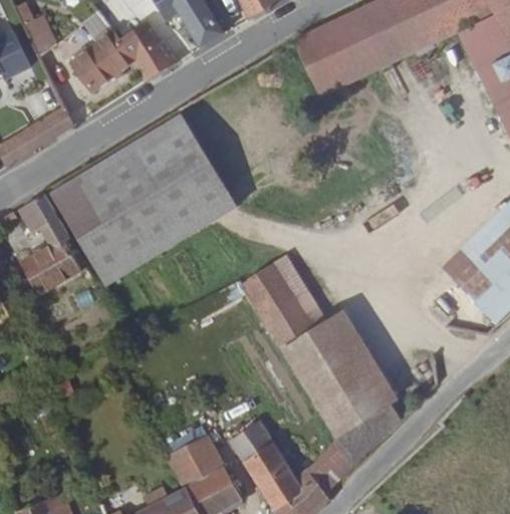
[(199,46),(225,32),(204,0),(152,0),(163,21),(179,13),(199,46)]
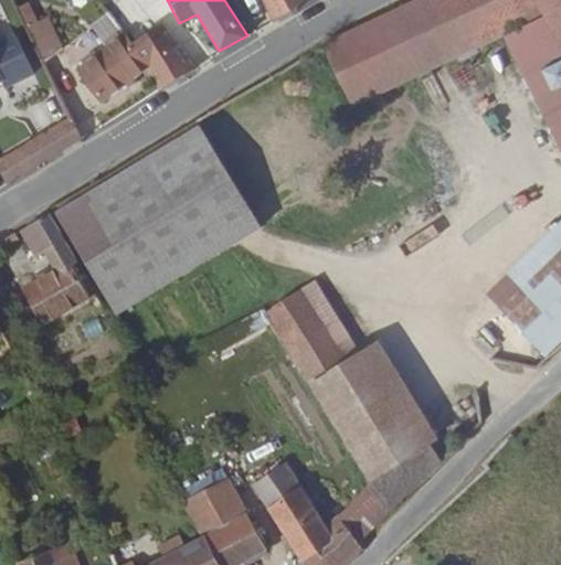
[(267,0),(277,17),(290,9),(285,0),(267,0)]
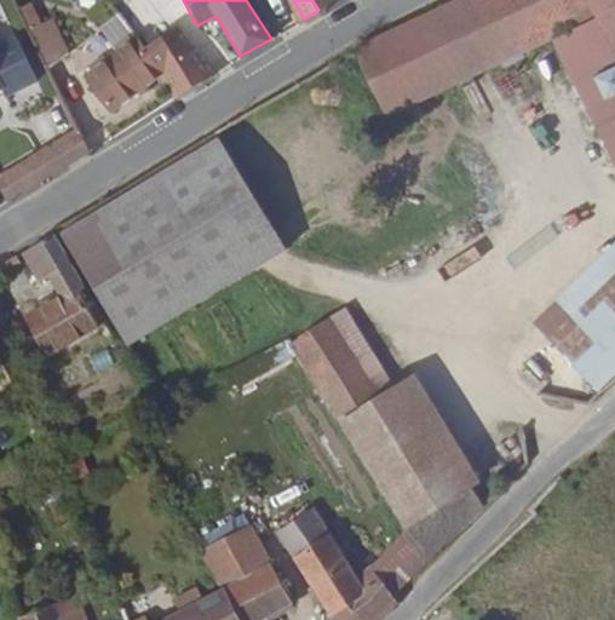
[(614,0),(448,0),(377,33),(354,46),(383,105),(402,97),(413,122),(427,118),(418,91),(545,34),(596,11),(614,50),(614,0)]
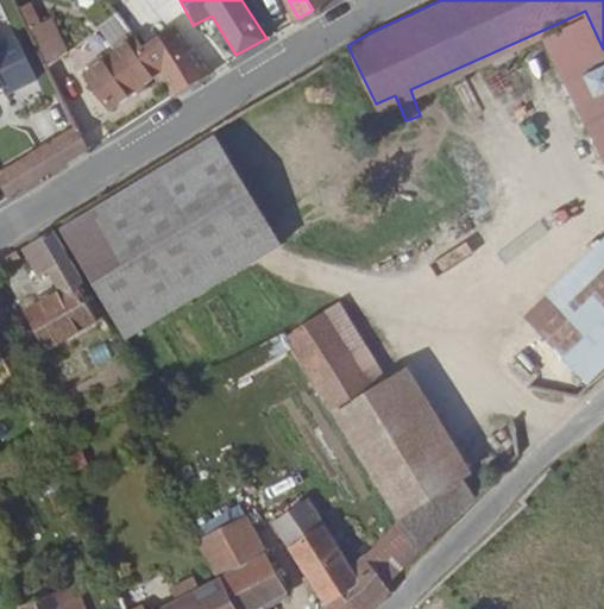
[(603,168),(603,49),(585,11),(535,33),(603,168)]
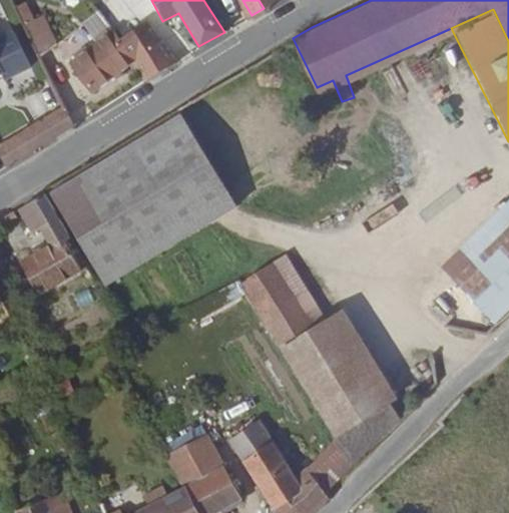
[(93,11),(78,22),(89,37),(104,26),(93,11)]
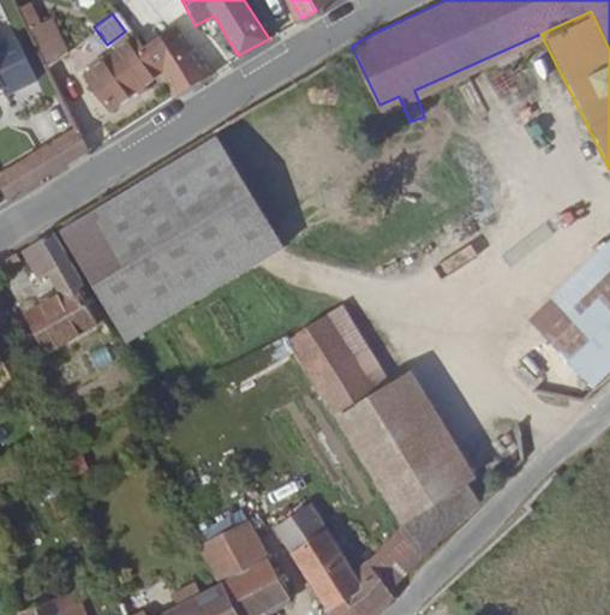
[(69,49),(52,18),(30,25),(48,61),(69,49)]
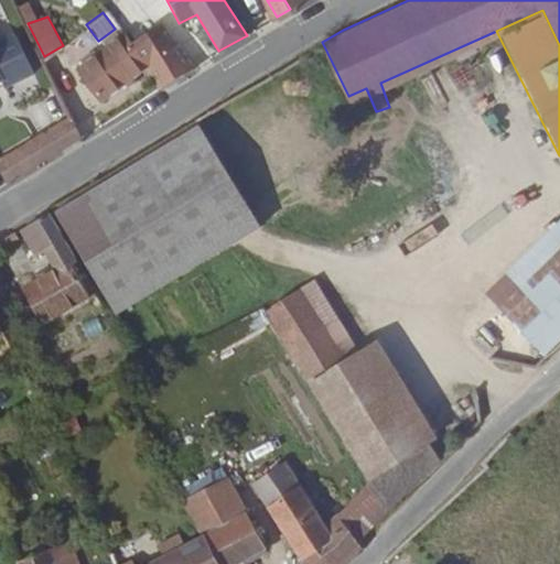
[(193,66),(169,28),(163,19),(158,21),(129,39),(125,34),(76,65),(98,102),(148,67),(160,86),(193,66)]
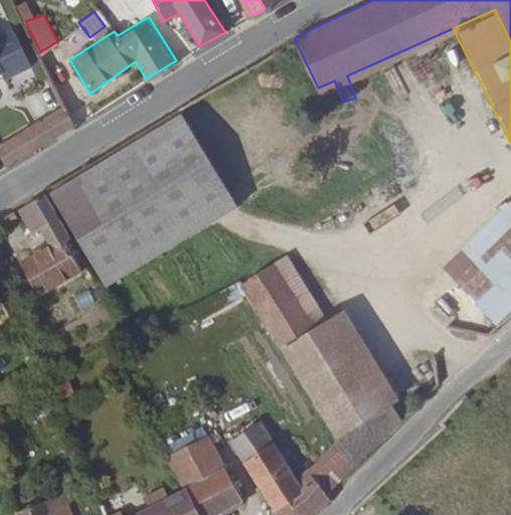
[(0,63),(1,63),(4,68),(31,54),(13,22),(0,29),(0,63)]
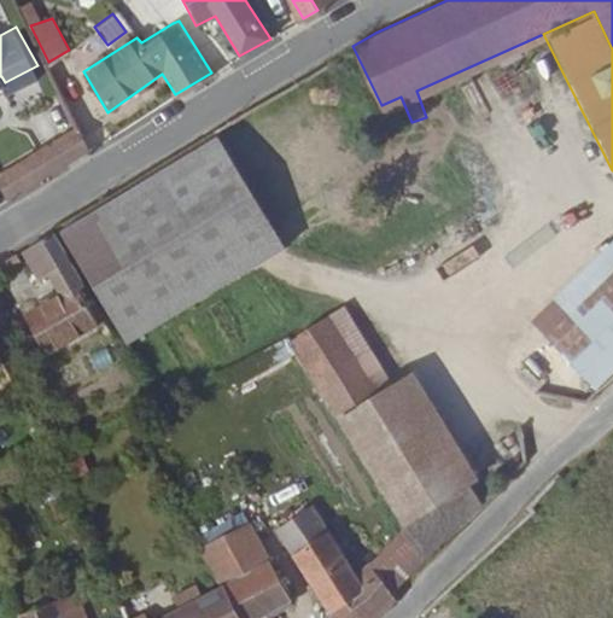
[(92,145),(80,122),(0,168),(9,185),(13,193),(92,145)]
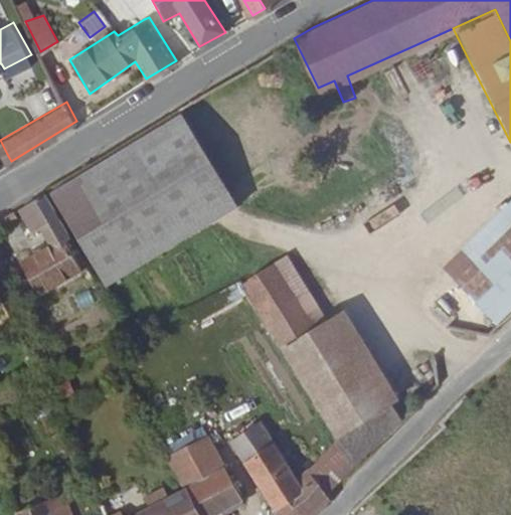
[(176,109),(46,188),(105,288),(236,209),(176,109)]
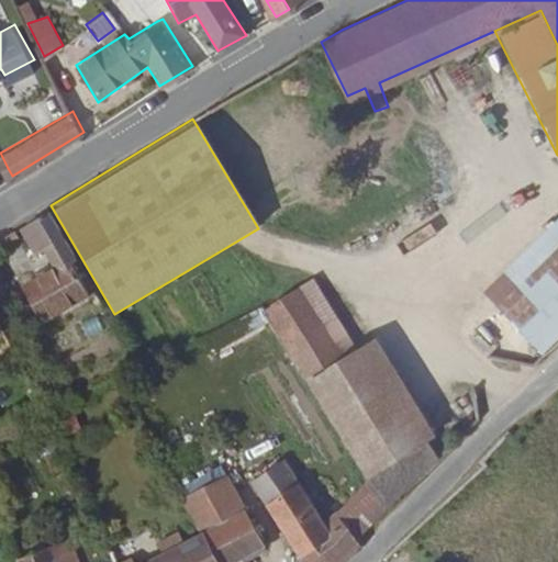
[(8,168),(0,172),(0,183),(12,176),(8,168)]
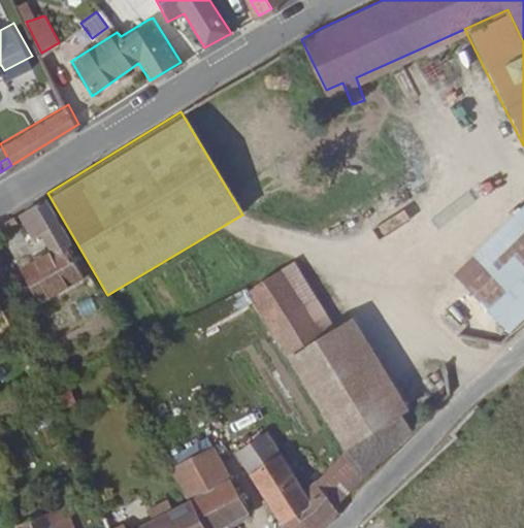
[(67,244),(72,241),(47,193),(25,206),(26,208),(19,213),(32,238),(41,234),(52,253),(15,275),(33,306),(86,276),(67,244)]
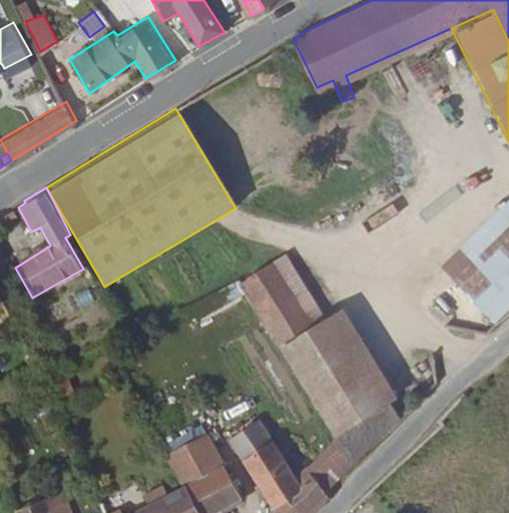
[(508,310),(508,195),(437,263),(495,325),(508,310)]
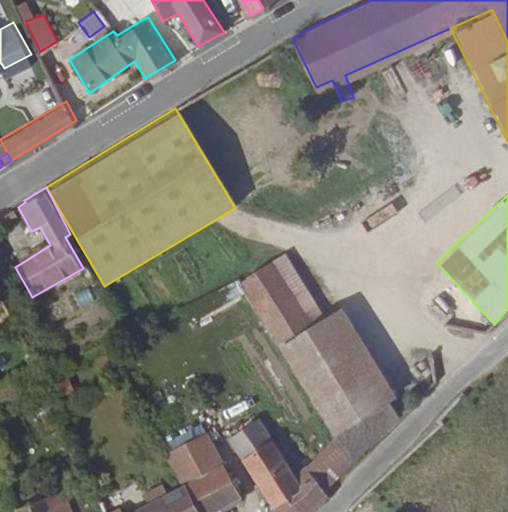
[(282,352),(328,323),(286,259),(240,288),(246,298),(253,308),(278,347),(282,352)]
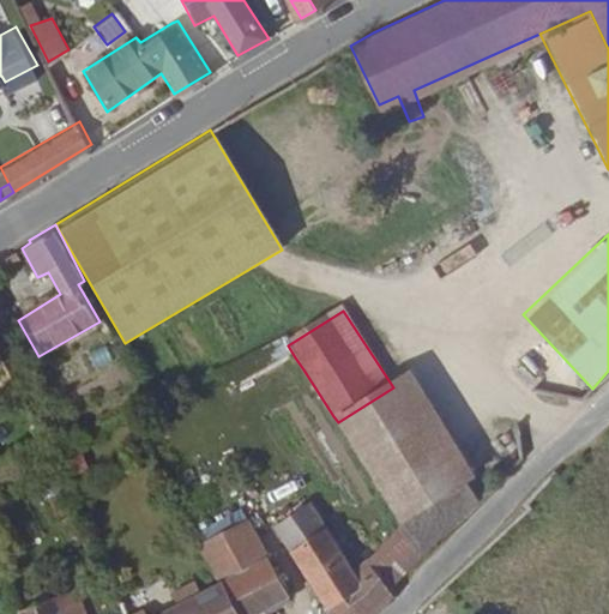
[(288,345),(287,344),(242,365),(248,378),(295,357),(288,345)]
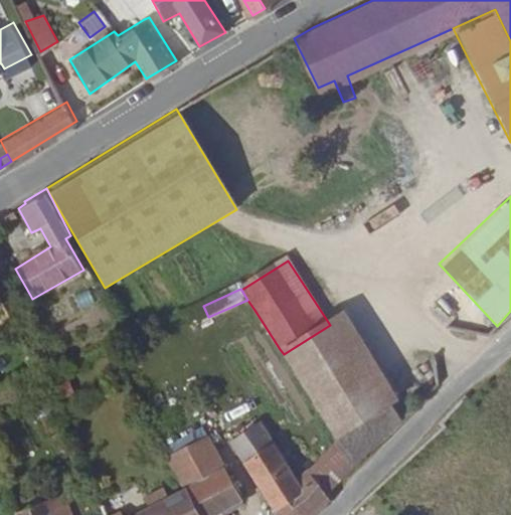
[(269,355),(280,349),(254,310),(243,317),(269,355)]
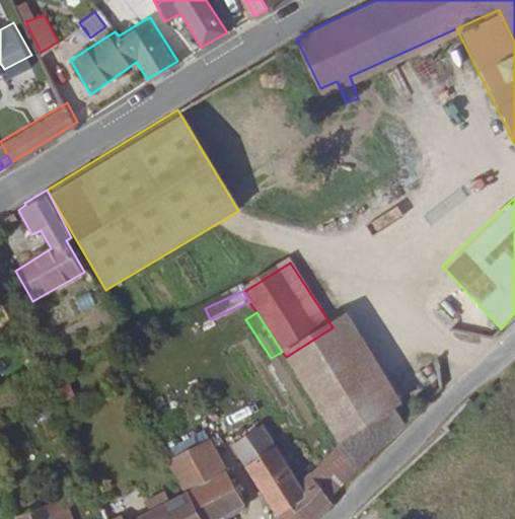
[(400,398),(348,318),(333,327),(286,357),(345,450),(356,466),(402,423),(392,404),(400,398)]
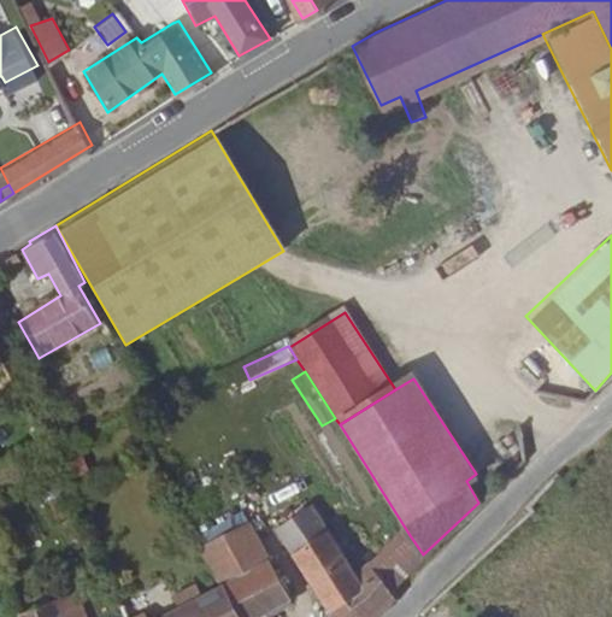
[(377,616),(382,613),(395,601),(376,571),(363,585),(313,509),(310,511),(306,504),(299,509),(304,516),(276,534),(330,616),(377,616)]
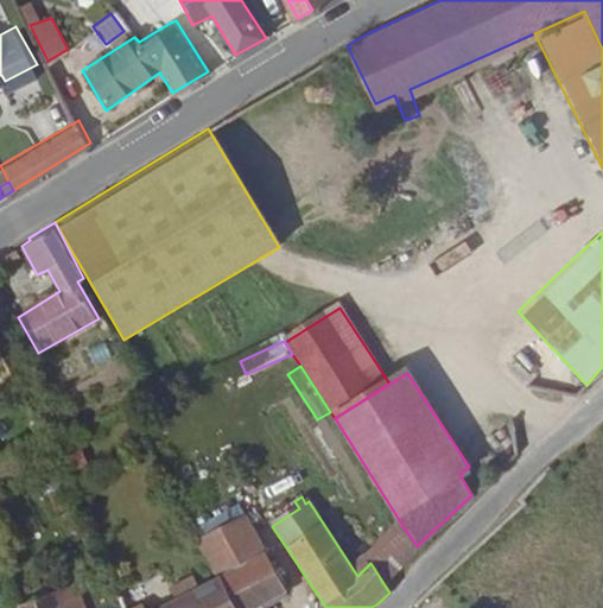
[(267,561),(247,525),(203,548),(222,582),(267,561)]
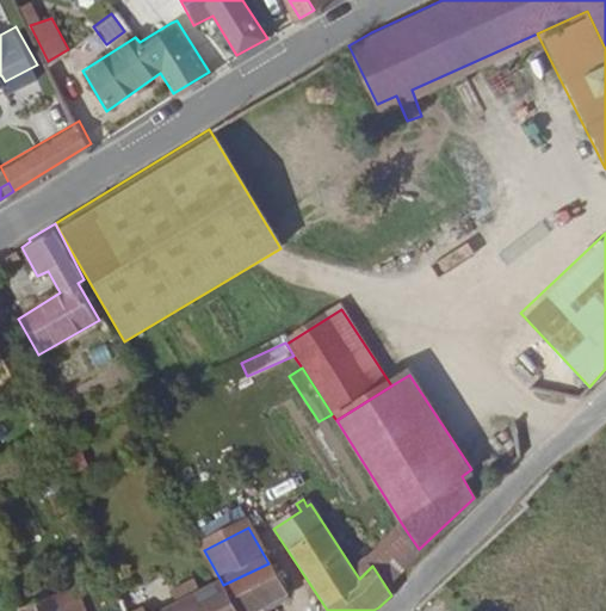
[(406,530),(372,566),(391,596),(425,560),(419,549),(406,530)]
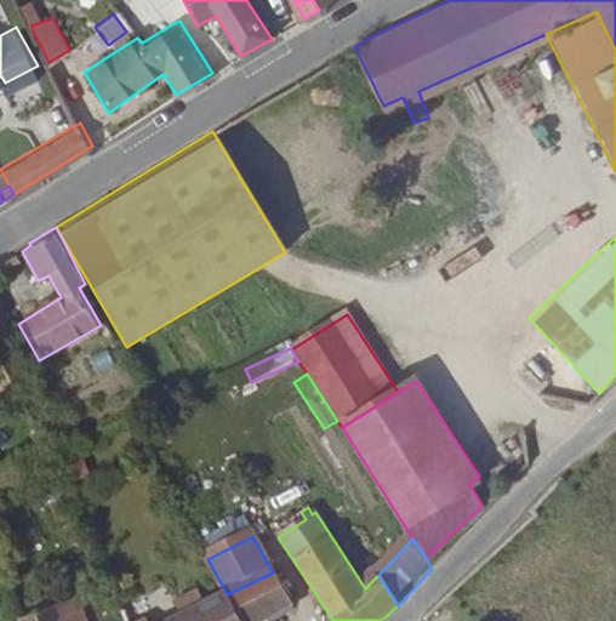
[(273,573),(227,594),(241,620),(275,620),(295,611),(273,573)]
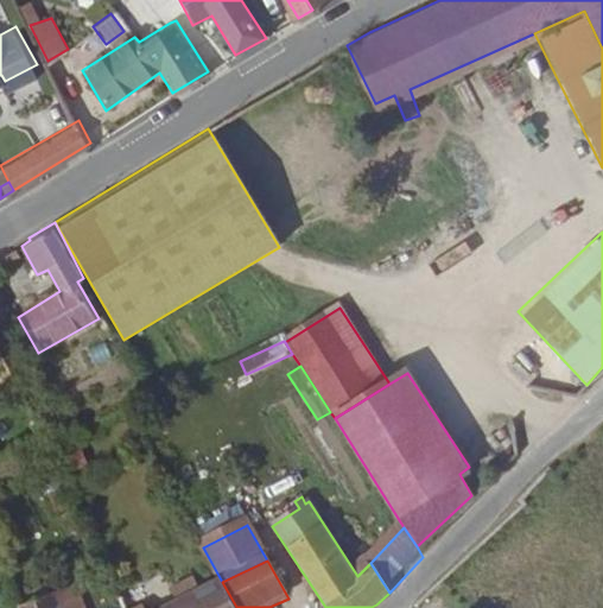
[(236,607),(222,582),(165,607),(147,607),(145,602),(132,607),(236,607)]
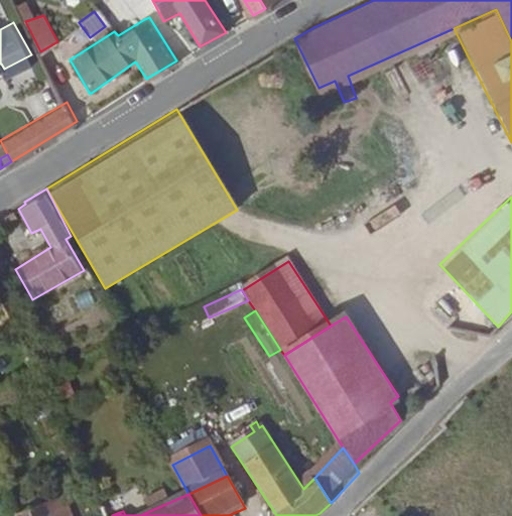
[(70,515),(62,498),(57,501),(64,515),(70,515)]
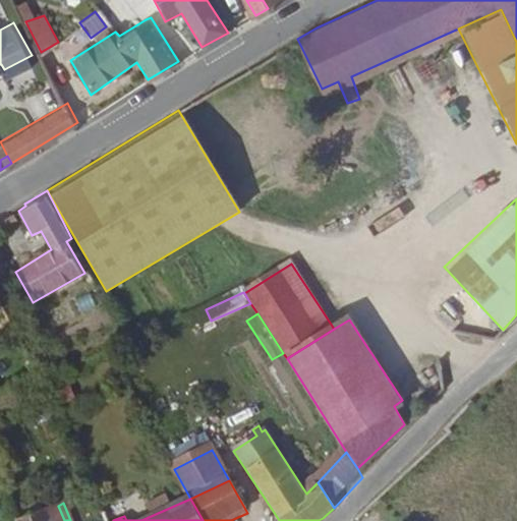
[(45,511),(49,520),(64,520),(58,506),(45,511)]
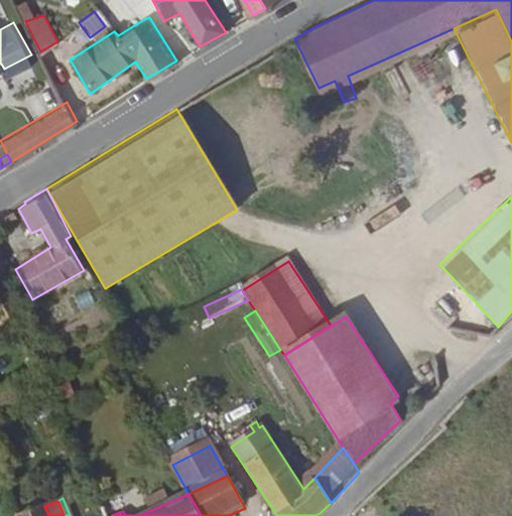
[(48,515),(44,506),(43,504),(15,515),(48,515)]
